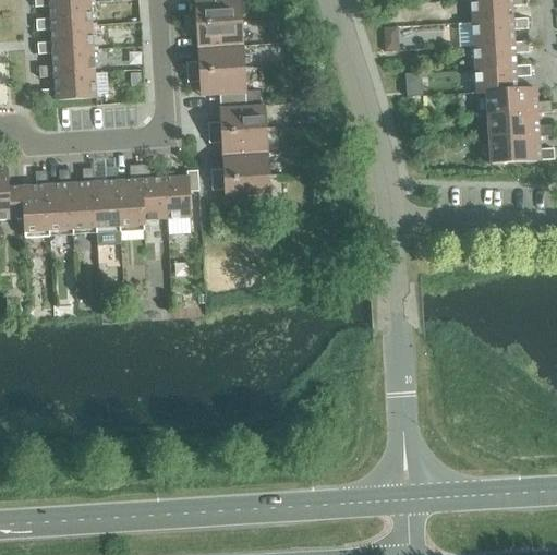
[(183,13),(183,23),(241,20),(239,0),(195,0),(196,12),(183,13)]
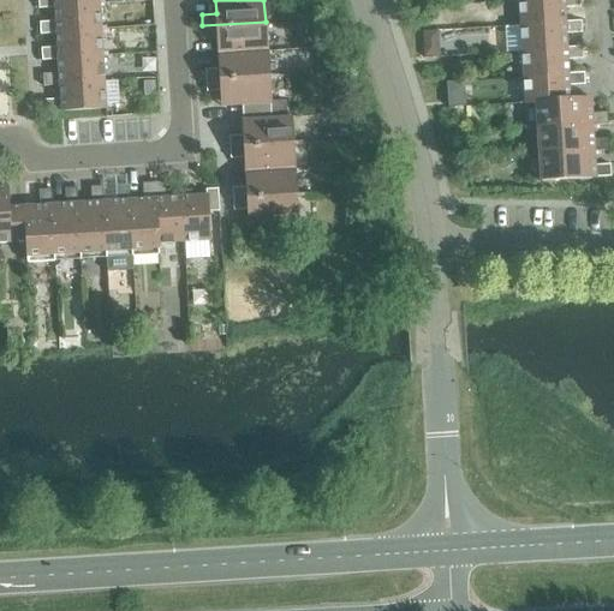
[(518,0),(520,22),(566,19),(566,18),(565,5),(580,4),(580,0),(518,0)]
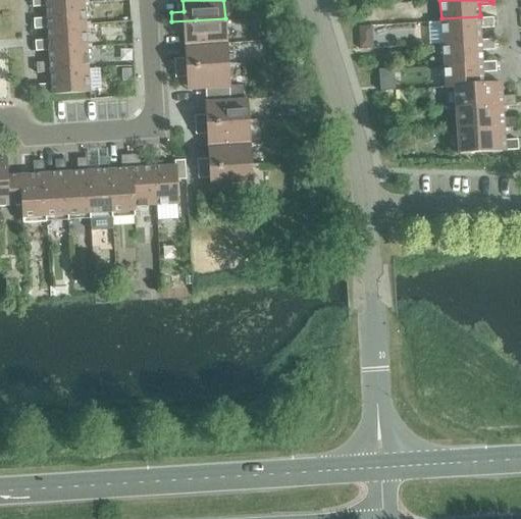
[(34,27),(47,26),(86,22),(84,1),(46,3),(46,4),(47,15),(34,16),(34,27)]
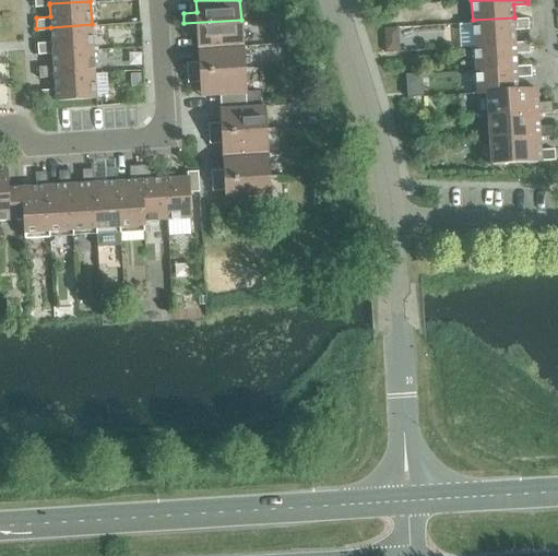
[(396,11),(395,22),(414,23),(414,12),(396,11)]
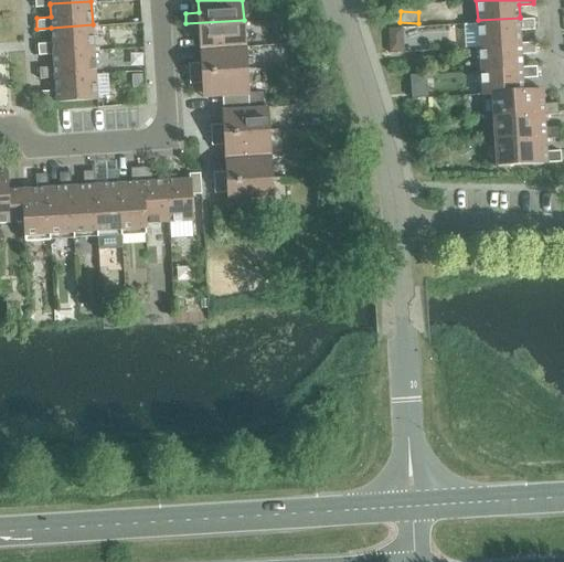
[(478,20),(479,44),(521,42),(521,41),(520,29),(534,28),(534,17),(520,17),(520,18),(478,20)]
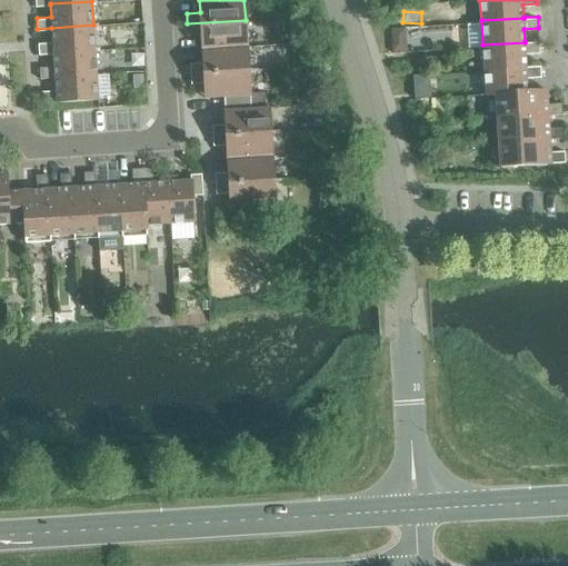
[(201,33),(202,47),(247,45),(246,20),(187,23),(188,35),(201,33)]
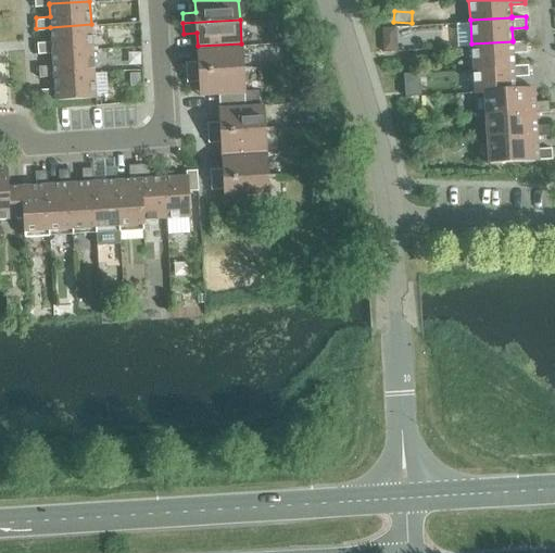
[(38,52),(52,51),(52,50),(92,48),(91,24),(50,27),(51,40),(37,41),(38,52)]
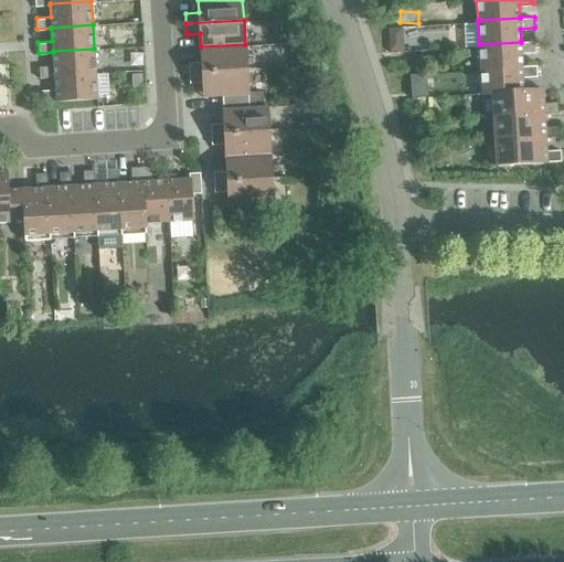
[(403,27),(389,27),(389,36),(396,35),(403,31),(403,27)]
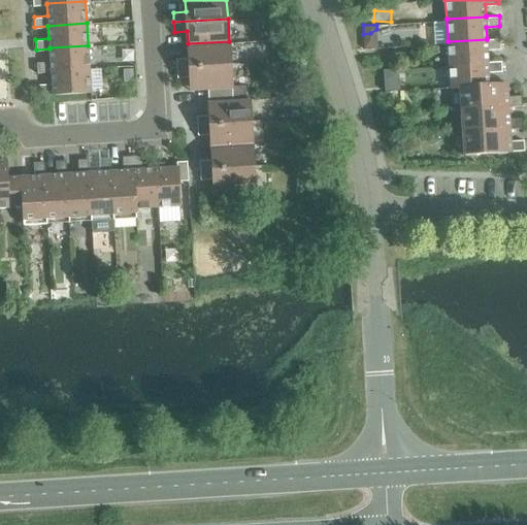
[(448,41),(449,64),(488,61),(488,48),(500,47),(500,37),(487,38),(487,39),(448,41)]
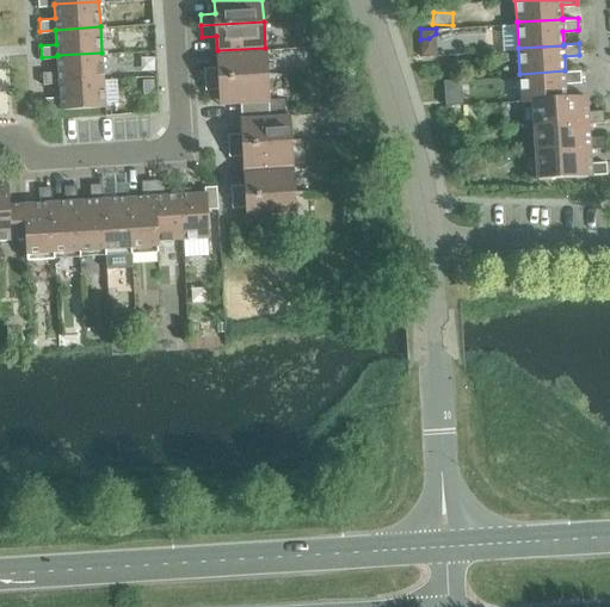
[(203,66),(204,78),(267,73),(265,48),(217,50),(219,66),(203,66)]
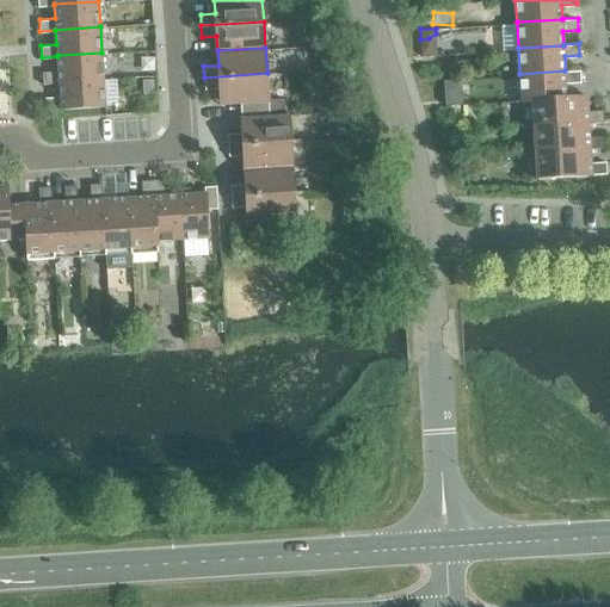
[(43,82),(59,82),(59,81),(104,78),(102,53),(57,55),(57,56),(57,69),(42,70),(43,82)]
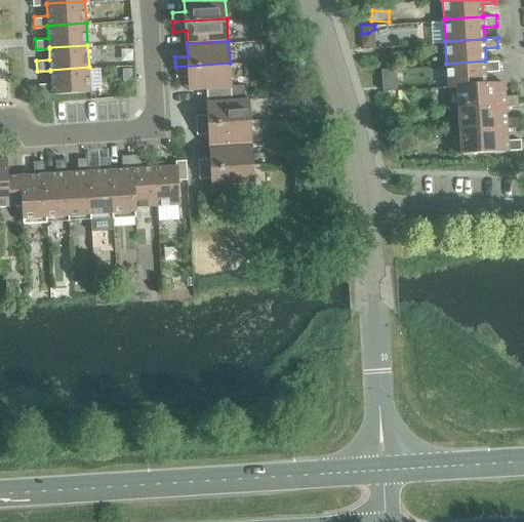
[(446,64),(448,86),(460,85),(460,84),(487,83),(487,82),(486,71),(499,70),(498,59),(485,61),(446,64)]
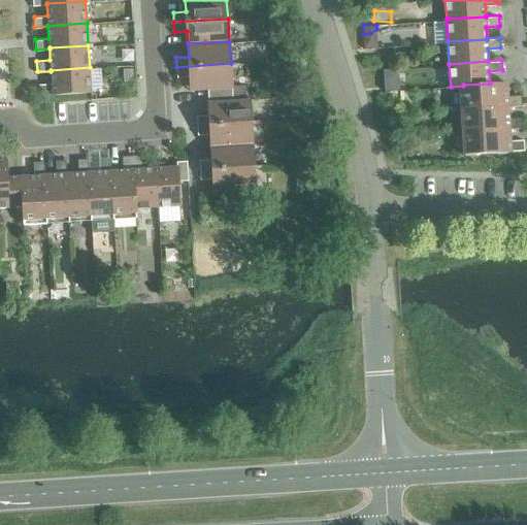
[(207,88),(208,100),(233,99),(231,63),(176,67),(177,76),(190,75),(190,89),(207,88)]
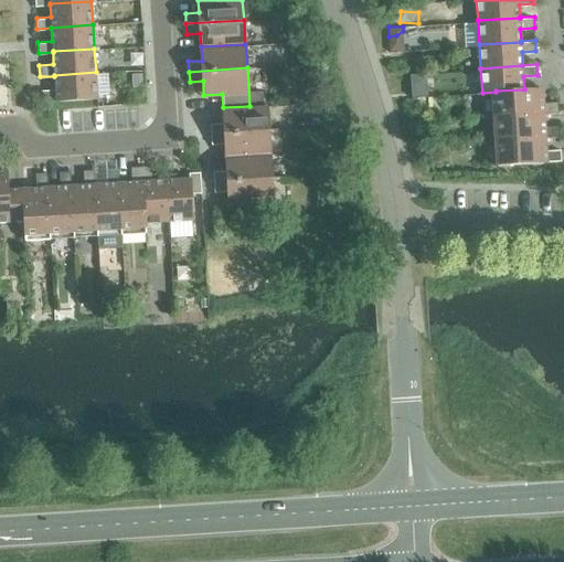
[(54,75),(54,76),(55,88),(41,89),(41,101),(97,97),(96,72),(54,75)]
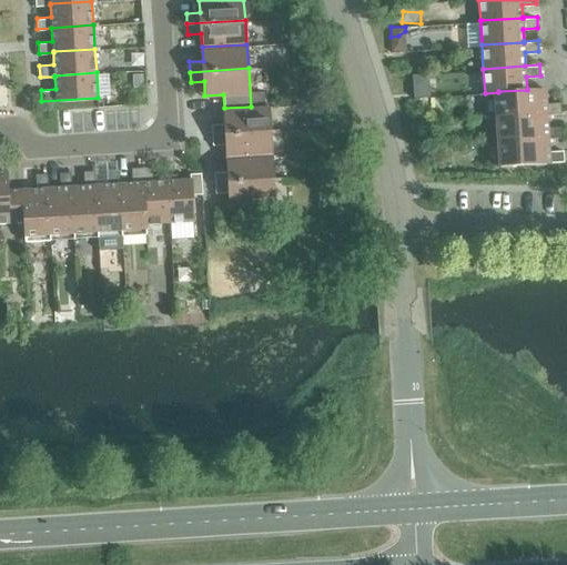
[(143,72),(132,72),(133,87),(144,87),(143,72)]
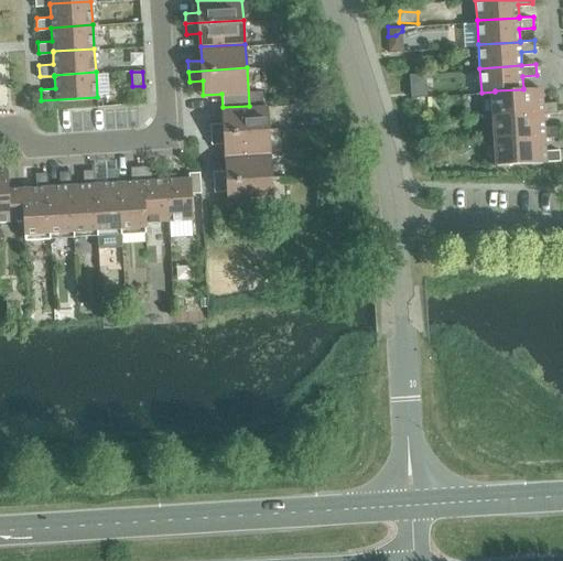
[(483,116),(491,115),(539,111),(539,112),(543,112),(558,111),(556,100),(543,101),(542,87),(523,88),(523,89),(495,90),(495,92),(482,93),(483,116)]
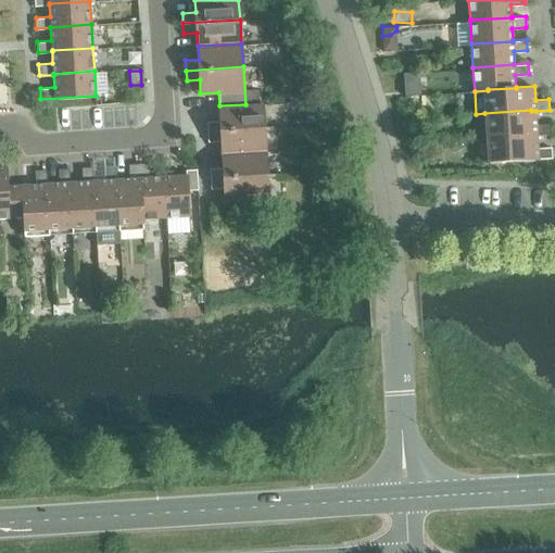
[(206,121),(207,130),(265,127),(263,103),(246,104),(219,105),(219,120),(206,121)]
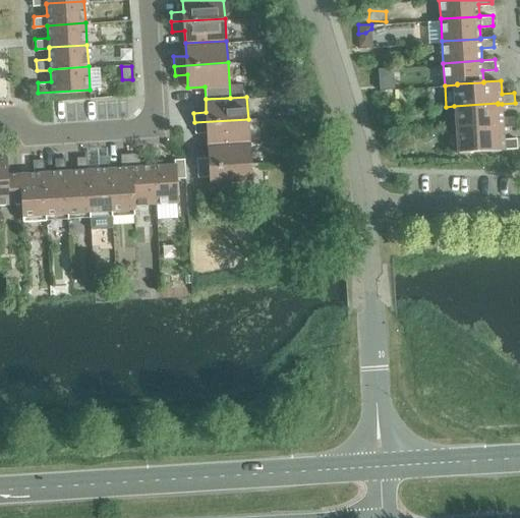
[(454,106),(456,128),(499,125),(499,126),(504,126),(516,125),(515,115),(503,115),(502,104),(498,104),(498,103),(454,106)]
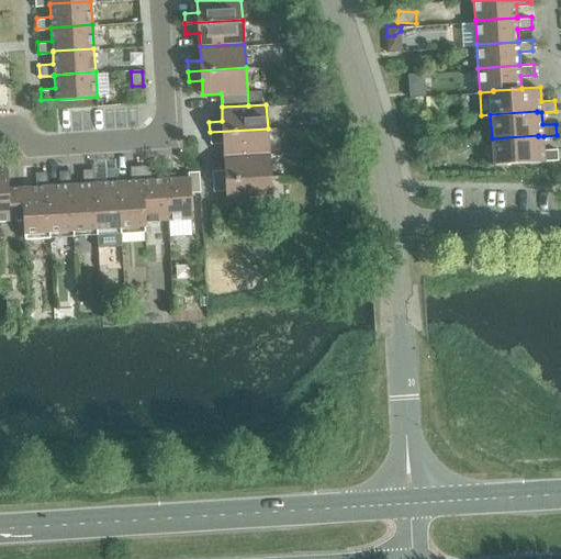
[(318,113),(309,114),(309,124),(318,123),(318,113)]
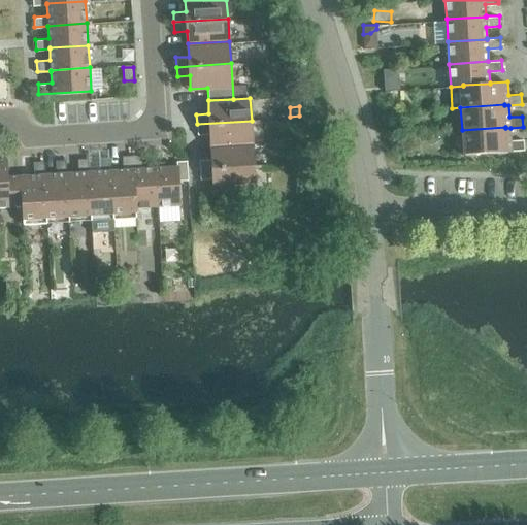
[(210,133),(210,145),(253,143),(252,121),(197,124),(197,134),(210,133)]
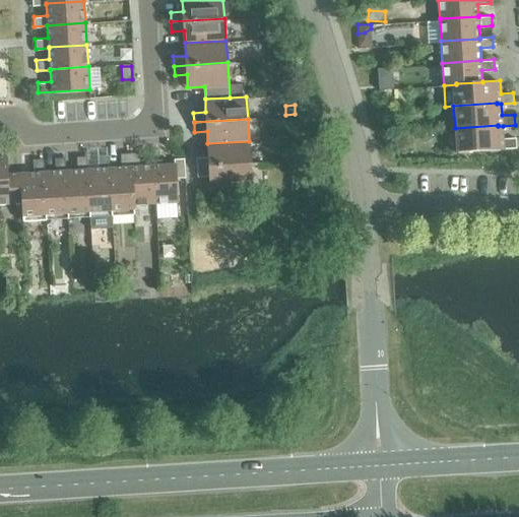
[(498,125),(455,128),(456,150),(516,146),(516,136),(503,137),(503,126),(498,126),(498,125)]
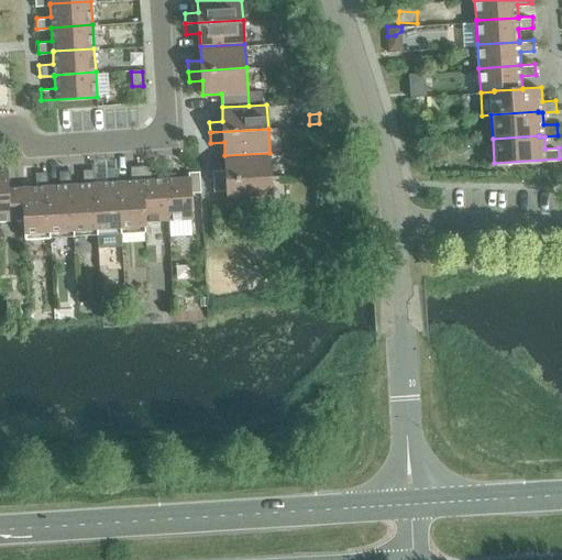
[(212,169),(213,179),(271,176),(270,153),(224,155),(226,168),(212,169)]
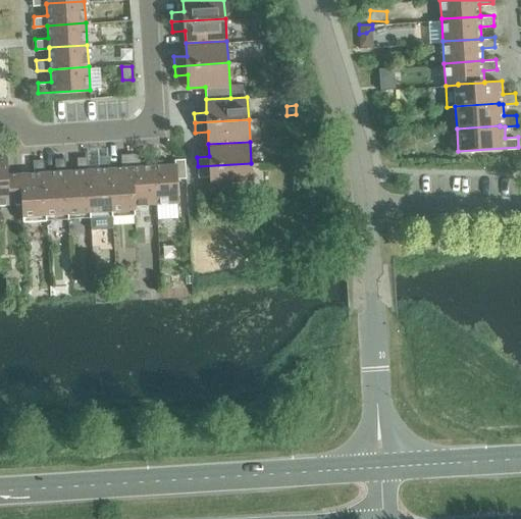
[(121,166),(110,167),(110,171),(109,171),(112,210),(136,209),(135,205),(134,205),(131,152),(120,153),(121,166)]
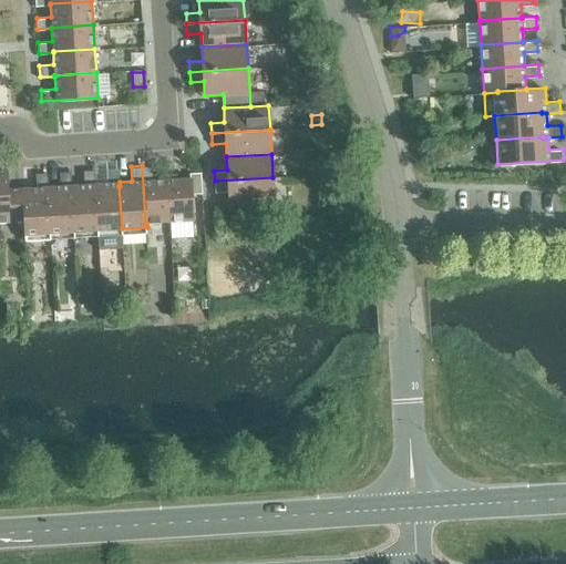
[(152,165),(142,165),(145,223),(146,223),(170,221),(167,178),(165,178),(153,180),(152,165)]
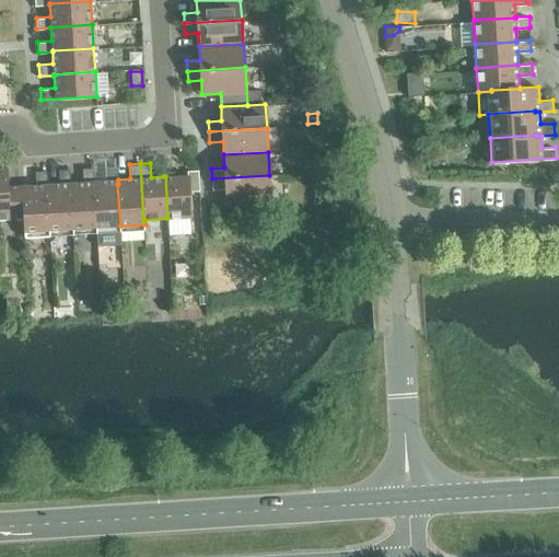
[(106,180),(94,181),(94,185),(97,228),(120,225),(117,184),(118,184),(118,180),(117,165),(106,166),(106,180)]
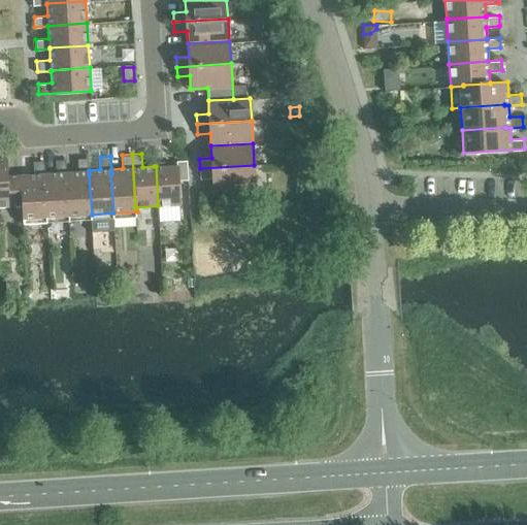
[(0,206),(23,205),(24,205),(22,179),(23,178),(22,174),(8,175),(7,158),(0,157),(0,206)]
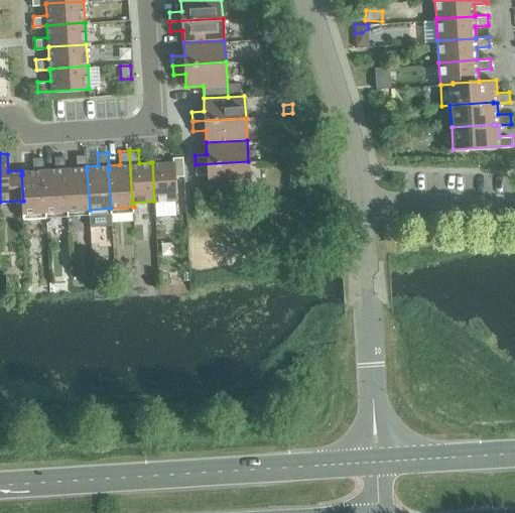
[(77,167),(66,167),(66,172),(65,172),(68,211),(90,210),(87,170),(87,166),(86,153),(76,154),(77,167)]
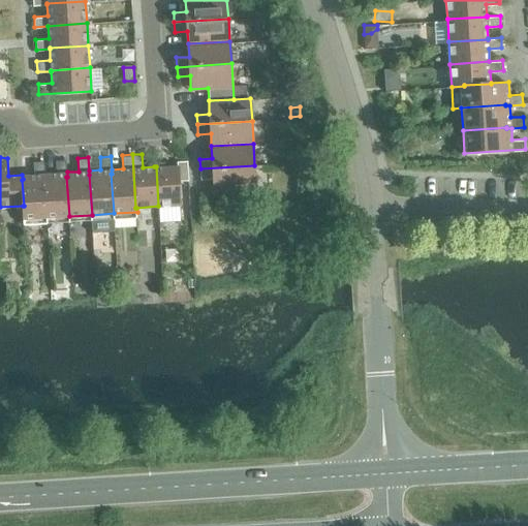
[(56,173),(44,174),(44,178),(47,217),(69,216),(66,177),(67,177),(67,172),(66,159),(56,159),(56,173)]
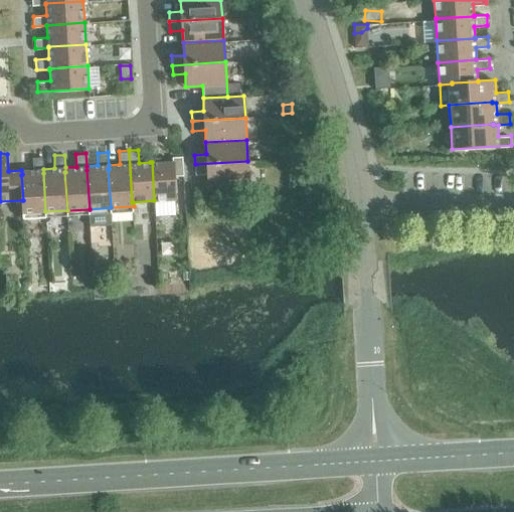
[(23,200),(22,200),(23,213),(45,211),(43,173),(43,169),(42,156),(32,157),(33,169),(21,170),(22,174),(21,175),(23,200)]
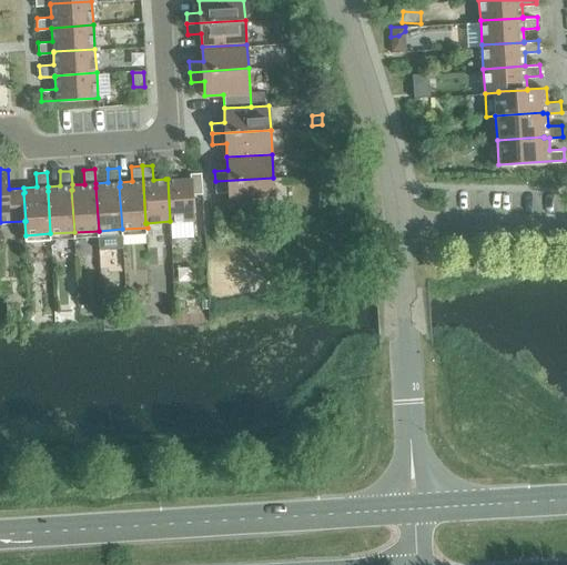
[(165,174),(165,179),(168,179),(170,221),(194,220),(192,193),(202,192),(201,172),(190,172),(191,177),(176,178),(176,173),(165,174)]
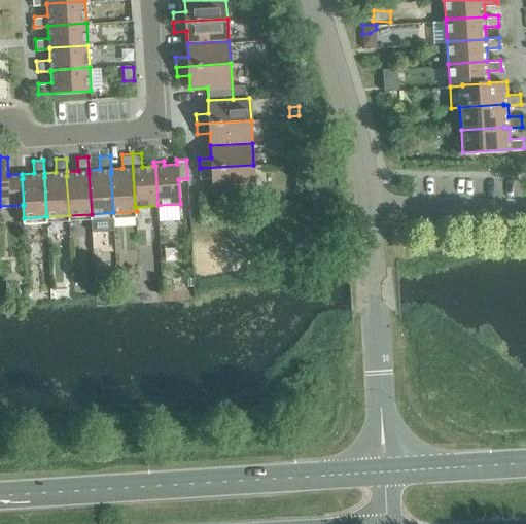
[(253,165),(200,168),(200,178),(212,177),(213,190),(254,187),(253,165)]
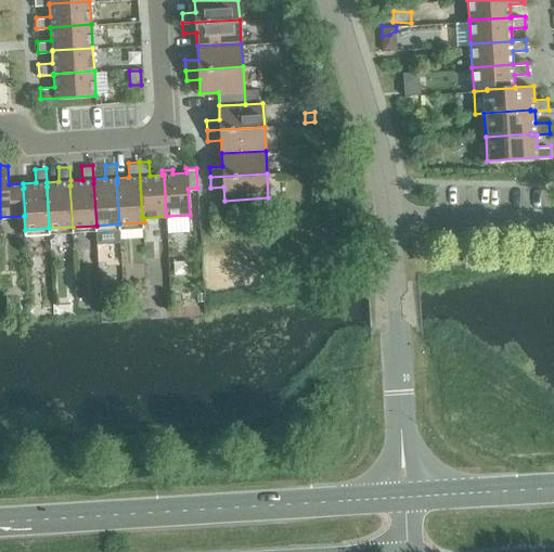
[(9,294),(0,294),(0,305),(9,306),(9,294)]
